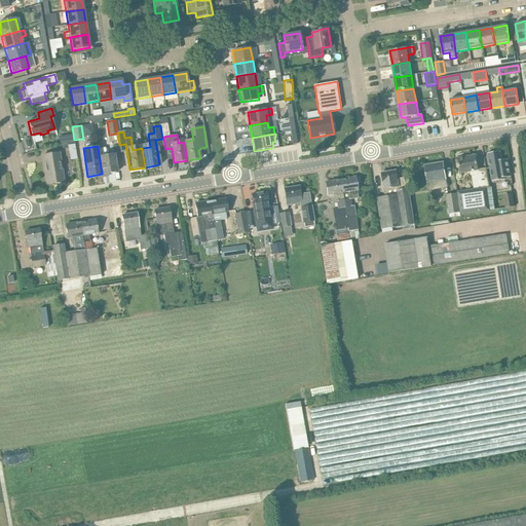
[(98,149),(102,174),(117,172),(114,155),(105,156),(104,149),(98,149)]
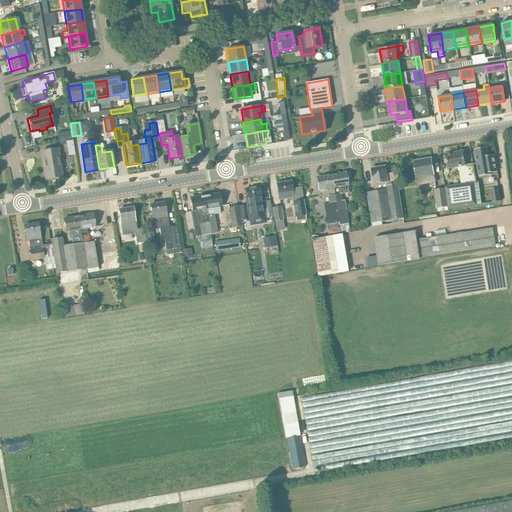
[(46,179),(62,176),(57,148),(41,151),(46,179)]
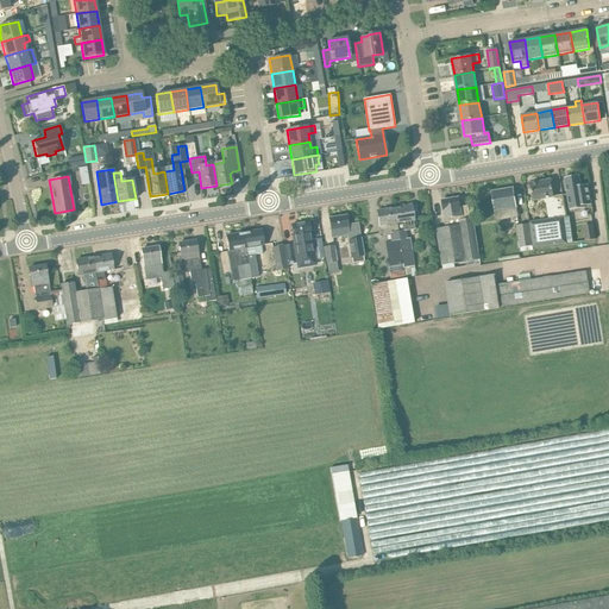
[(583,207),(583,206),(591,203),(588,184),(579,186),(578,176),(564,179),(570,209),(583,207)]
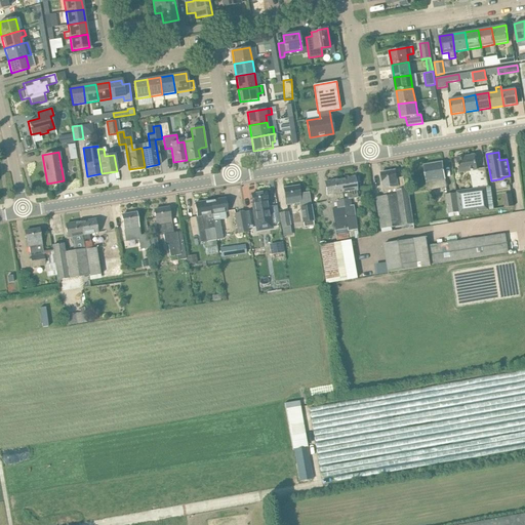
[(473,189),(488,187),(485,168),(477,169),(475,155),(456,158),(458,172),(470,170),(473,189)]
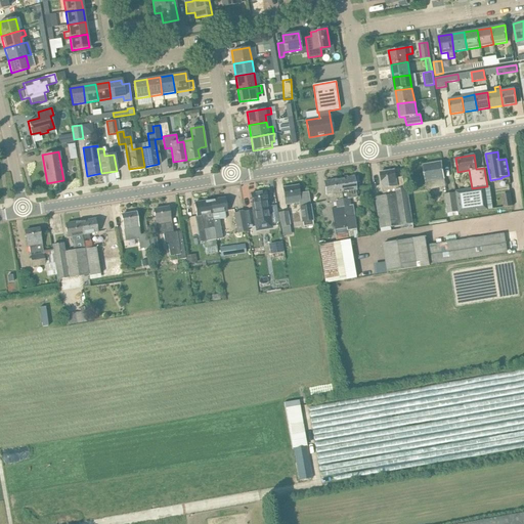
[(423,165),(426,182),(427,189),(445,186),(444,179),(441,162),(423,165)]
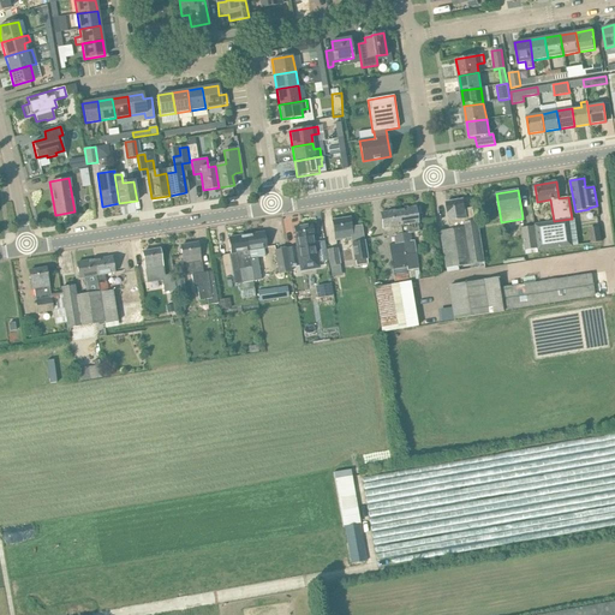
[(465,209),(463,199),(446,202),(449,230),(441,232),(447,268),(448,272),(460,270),(459,266),(484,262),(477,220),(473,221),(472,208),(465,209)]
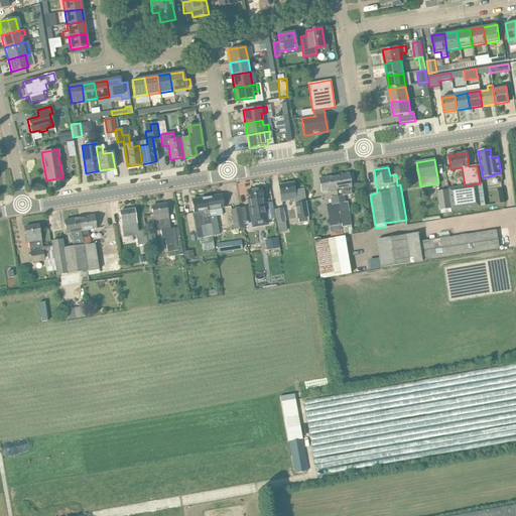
[(340,214),(344,235),(352,234),(351,225),(346,226),(344,213),(349,212),(347,202),(345,203),(344,196),(351,195),(350,187),(351,187),(349,173),(333,176),(340,214)]
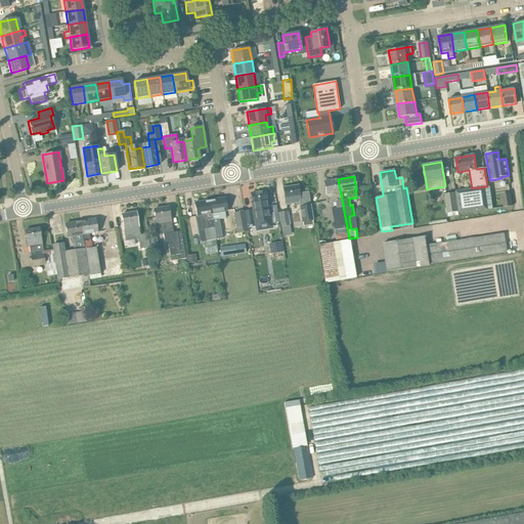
[(345,217),(338,179),(323,181),(325,195),(326,202),(335,201),(336,208),(331,209),(336,242),(349,238),(345,217)]
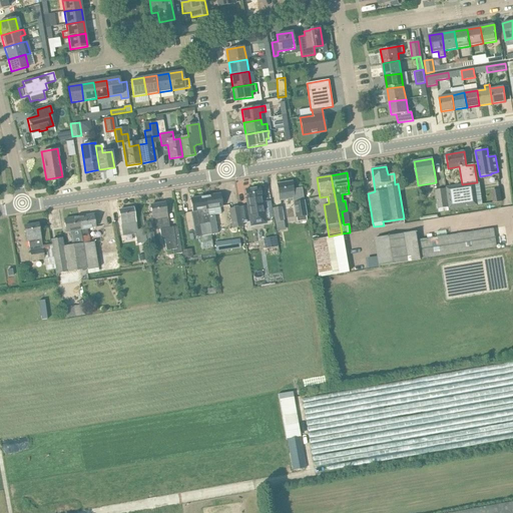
[(306,220),(304,201),(301,188),(293,189),(292,181),(277,184),(280,199),(293,197),(294,202),(297,221),(306,220)]
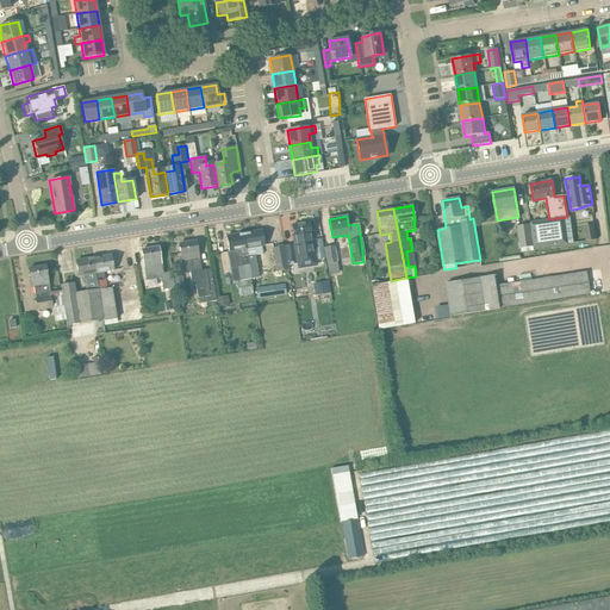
[(567,217),(549,219),(530,223),(535,250),(574,243),(570,217),(567,217)]
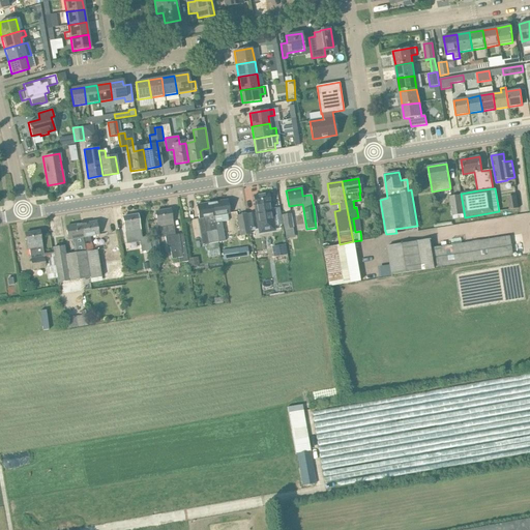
[(256,212),(260,234),(274,231),(273,226),(283,225),(280,207),(271,208),(269,202),(271,202),(272,200),(271,196),(270,195),(268,195),(268,193),(254,196),(256,212)]
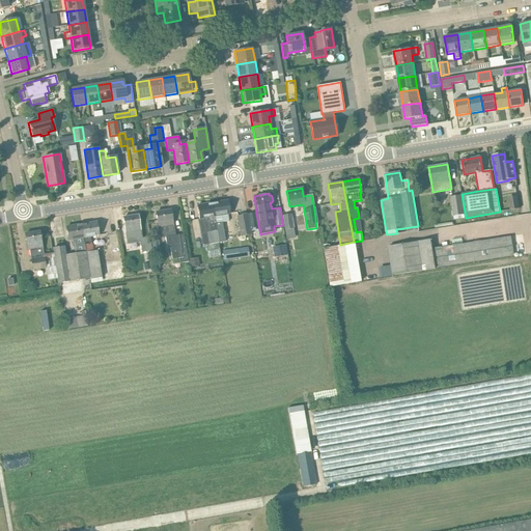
[(462,195),(450,197),(452,217),(465,215),(462,195)]
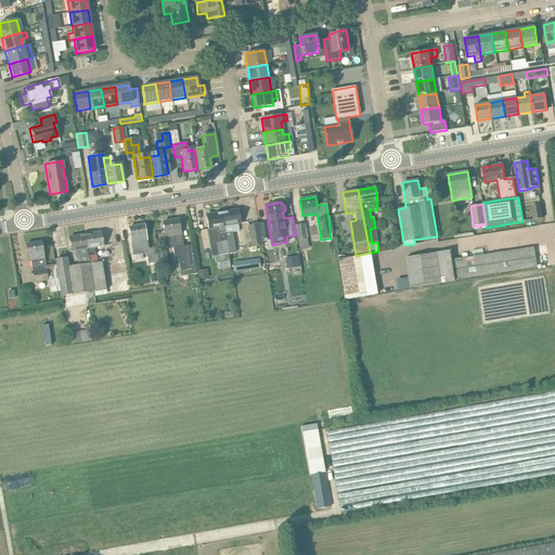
[(541,205),(531,206),(533,220),(543,218),(541,205)]
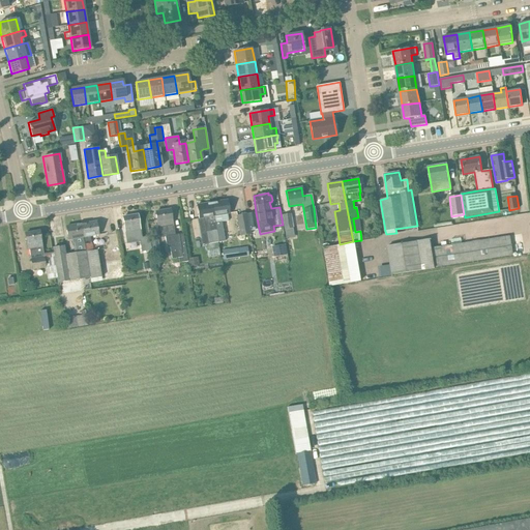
[(212,202),(218,240),(225,239),(222,222),(228,221),(227,213),(229,213),(227,200),(212,202)]
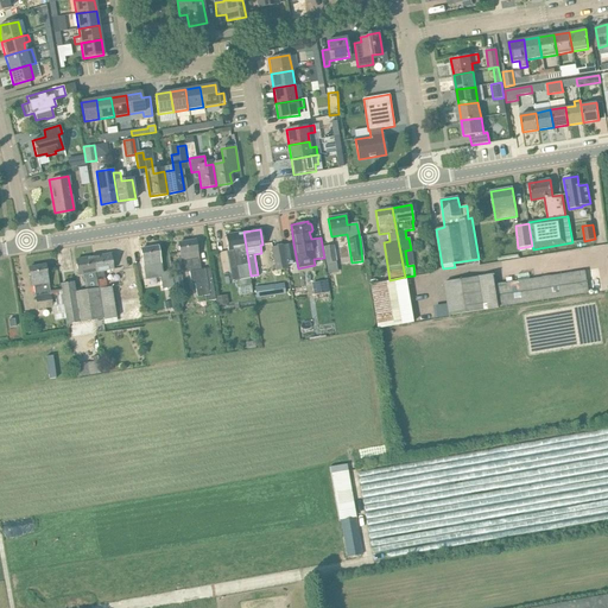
[(251,276),(244,232),(226,235),(228,251),(227,251),(230,270),(236,268),(239,280),(251,278),(251,276)]
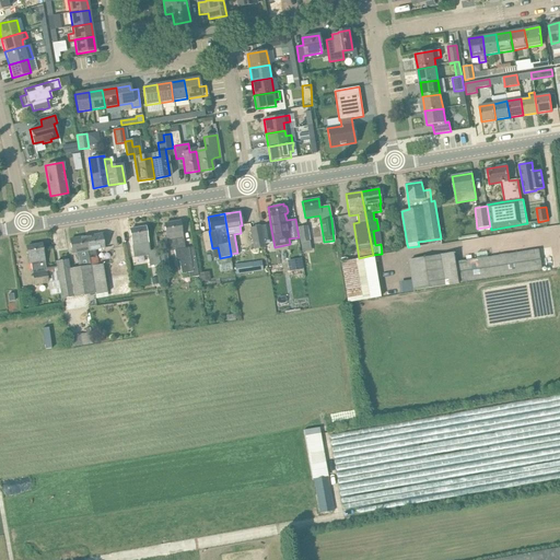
[(168,251),(174,249),(176,261),(179,261),(182,273),(188,272),(189,278),(198,277),(194,246),(184,248),(179,221),(163,223),(168,251)]
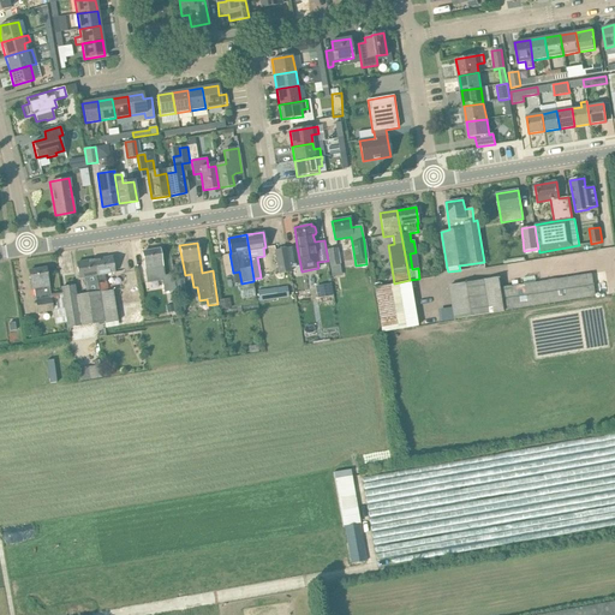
[(291,267),(298,266),(294,246),(287,248),(291,267)]
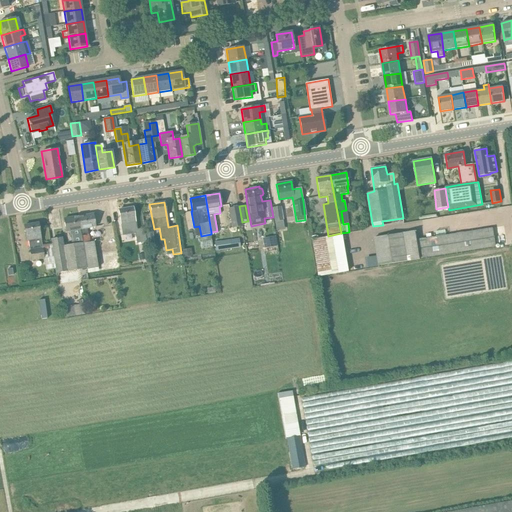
[(238,206),(228,208),(232,228),(242,226),(238,206)]
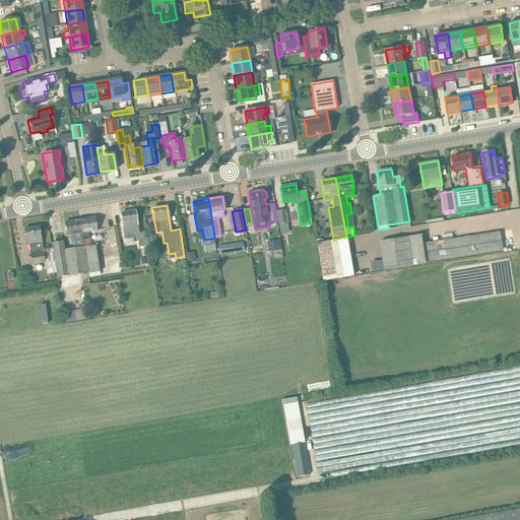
[(285,209),(276,211),(278,225),(287,223),(285,209)]
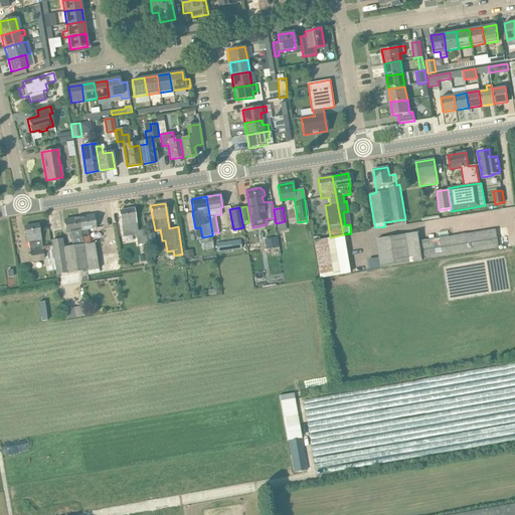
[(134,208),(119,210),(124,236),(136,234),(138,244),(147,243),(145,229),(137,231),(134,208)]
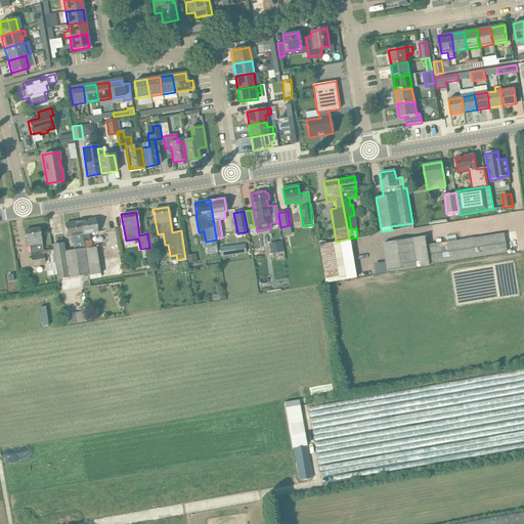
[(95,218),(80,221),(89,274),(89,275),(100,273),(96,247),(92,248),(89,233),(97,232),(95,218)]
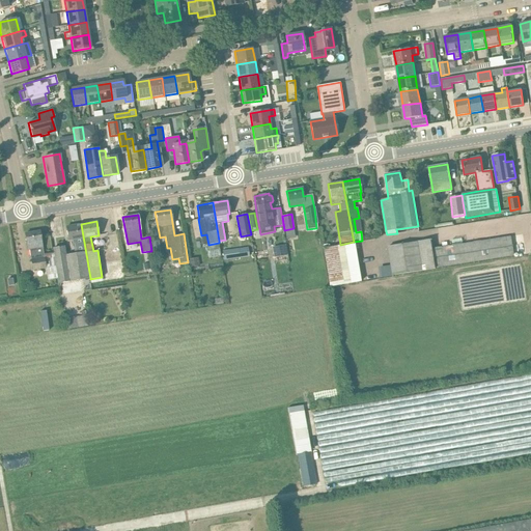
[(57,272),(58,283),(90,278),(81,224),(65,226),(68,241),(77,239),(79,253),(65,255),(64,246),(53,248),(54,255),(57,272)]
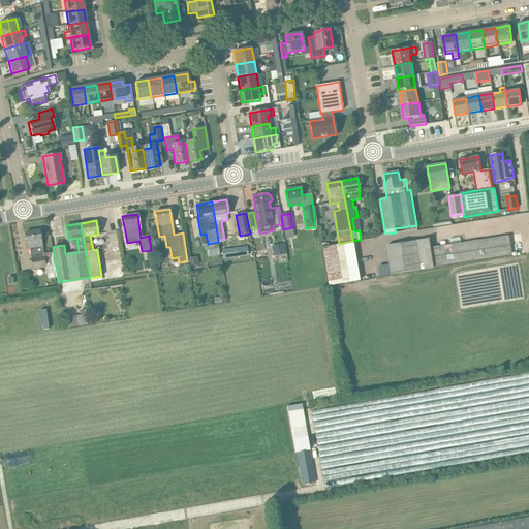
[(54,254),(43,256),(39,230),(25,232),(28,249),(29,249),(32,270),(45,268),(47,273),(57,271),(54,254)]
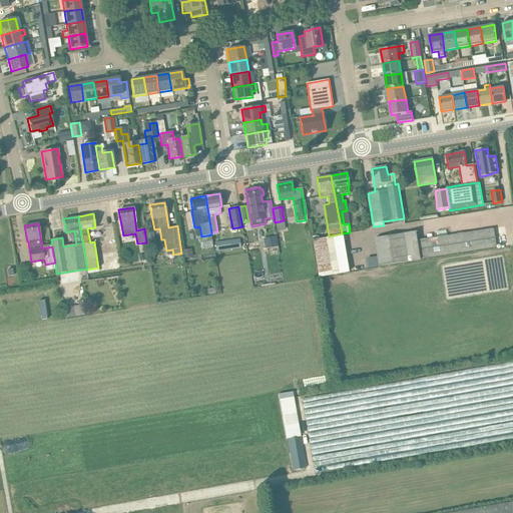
[(494,228),(417,239),(416,231),(404,233),(374,238),(379,267),(408,262),(421,260),(421,259),(497,246),(494,228)]
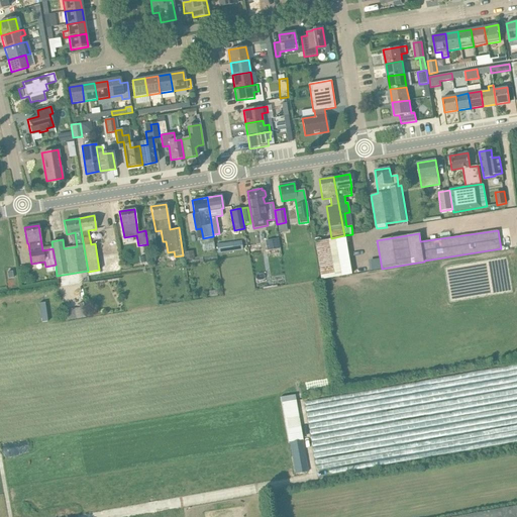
[(346,236),(315,240),(320,280),(351,275),(346,236)]
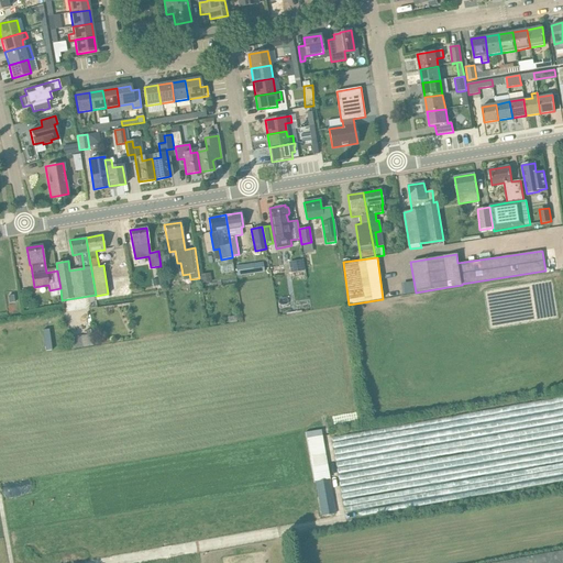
[(291,272),(305,269),(304,260),(289,262),(291,272)]
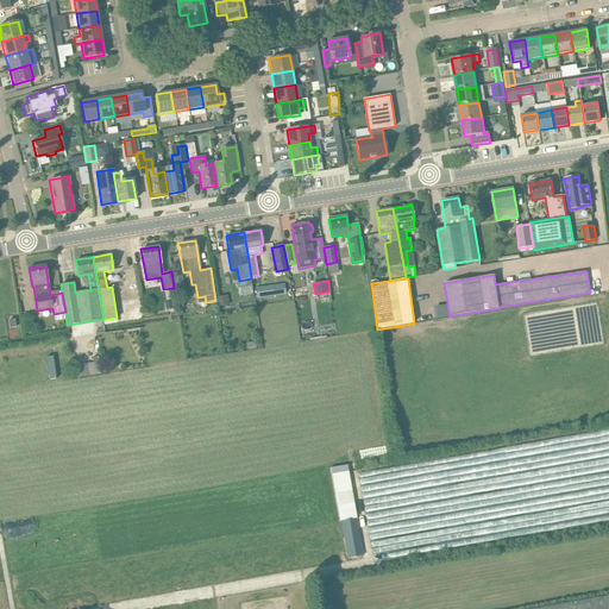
[(257,299),(275,296),(274,286),(255,287),(257,299)]
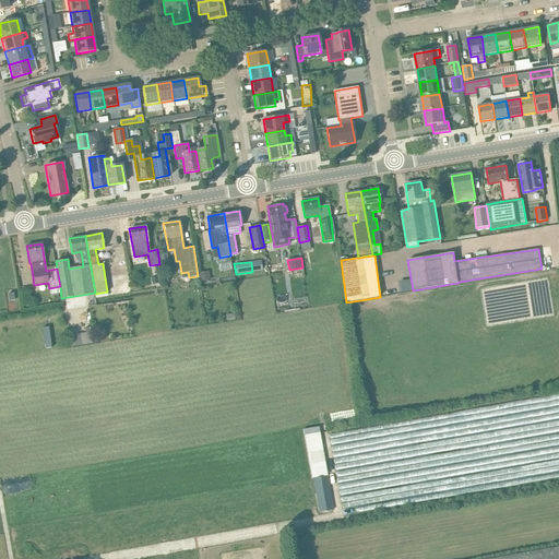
[(210,280),(209,271),(198,273),(199,281),(210,280)]
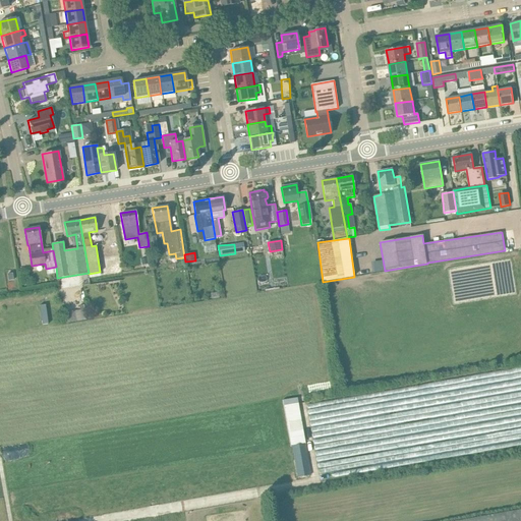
[(80,310),(65,312),(66,323),(85,320),(83,305),(79,305),(80,310)]
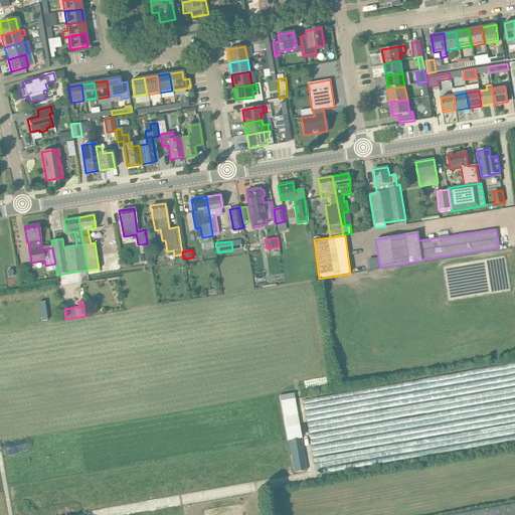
[(295,397),(281,400),(294,472),(308,470),(295,397)]
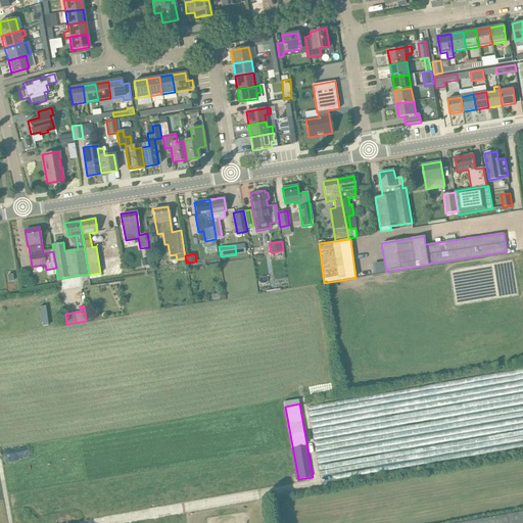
[(522,522),(522,511),(458,522),(522,522)]
